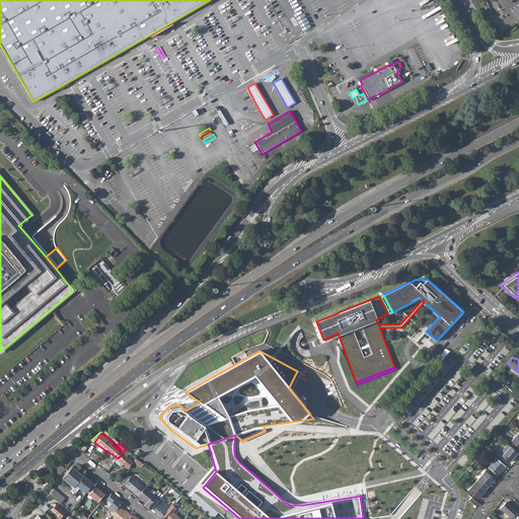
[(490,443),(487,446),(495,453),(498,450),(493,446),(490,443)]
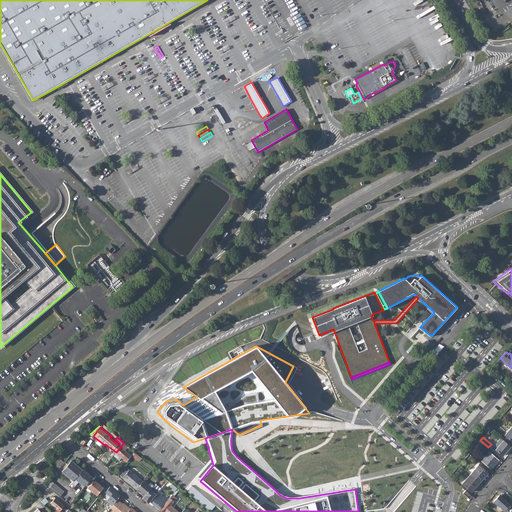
[(501,438),(493,447),(502,455),(510,446),(501,438)]
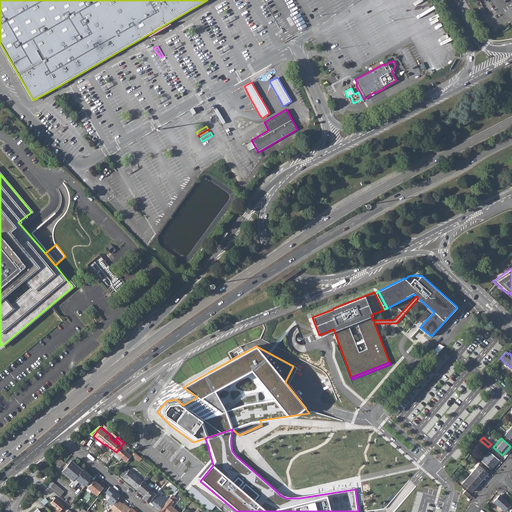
[(121,446),(116,452),(121,457),(126,461),(131,455),(124,449),(121,446)]
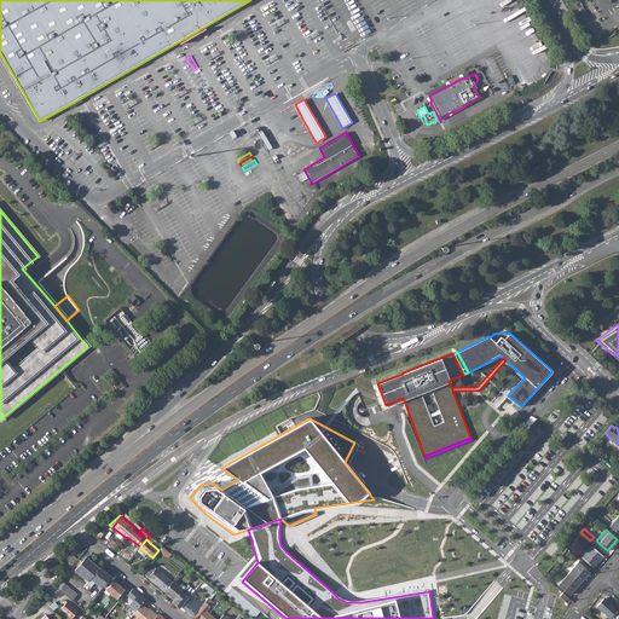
[(591,545),(582,557),(594,567),(603,556),(591,545)]
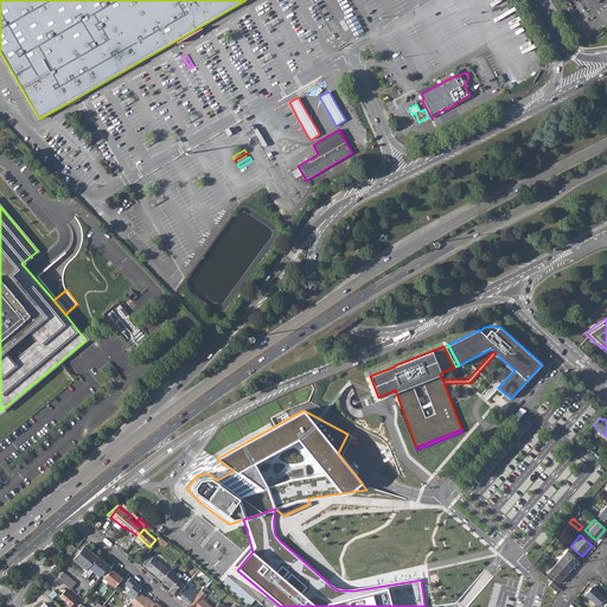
[(76,548),(72,545),(63,556),(66,560),(76,548)]
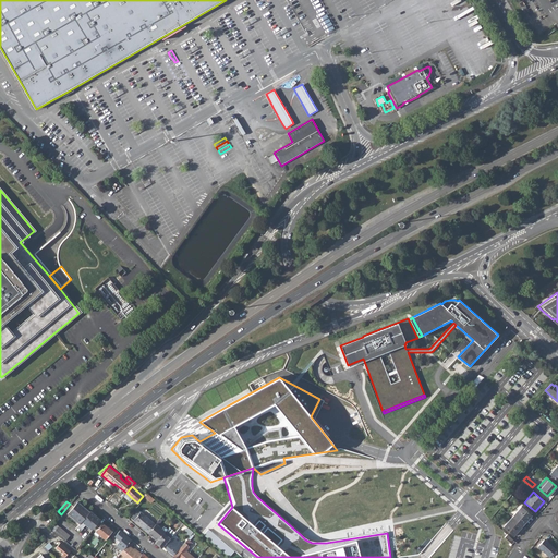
[(89,512),(77,501),(68,513),(80,523),(76,526),(81,530),(85,524),(92,530),(100,520),(91,511),(89,512)]
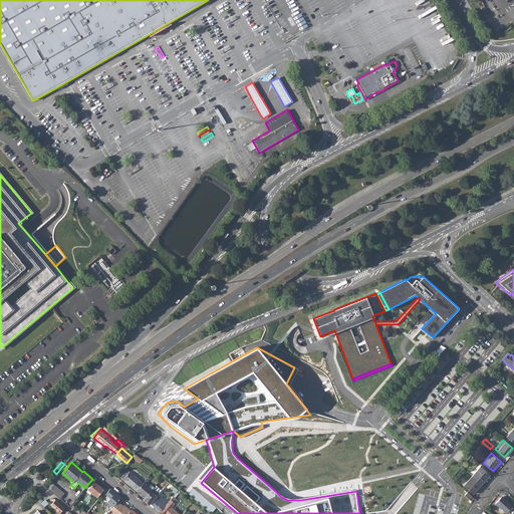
[(480,467),(472,476),(481,484),(484,481),(483,480),(488,474),(480,467)]
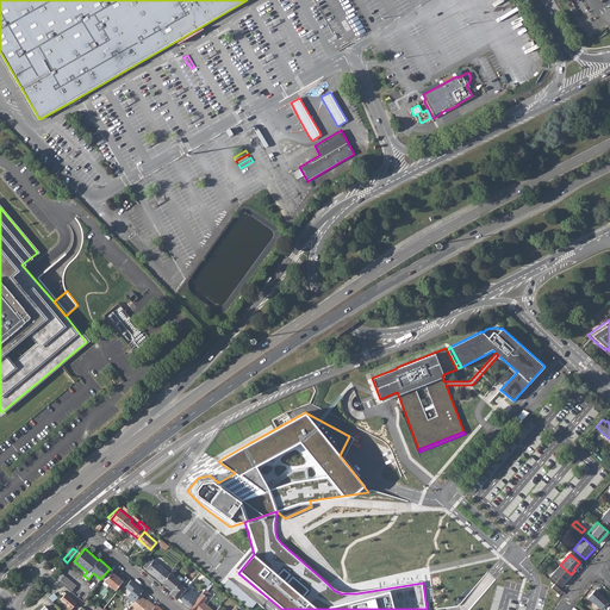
[(150,556),(143,566),(162,583),(169,573),(150,556)]
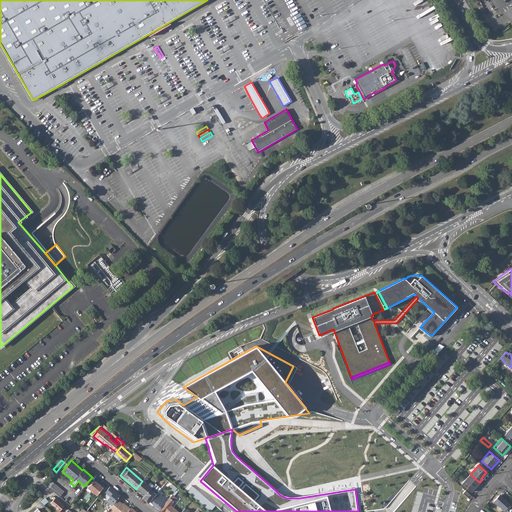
[(470,474),(462,484),(471,492),(479,482),(470,474)]
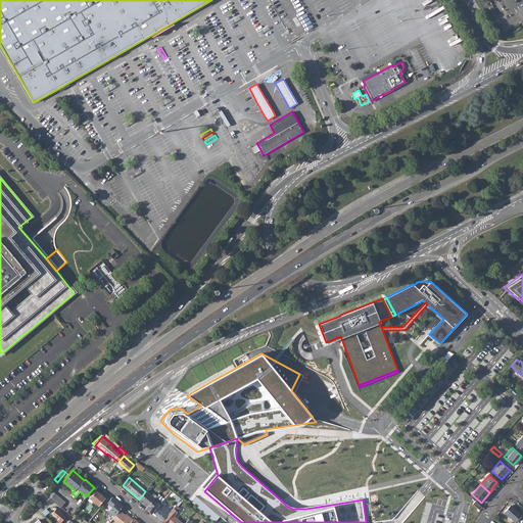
[(165,485),(162,488),(167,491),(165,492),(169,494),(172,490),(165,485)]
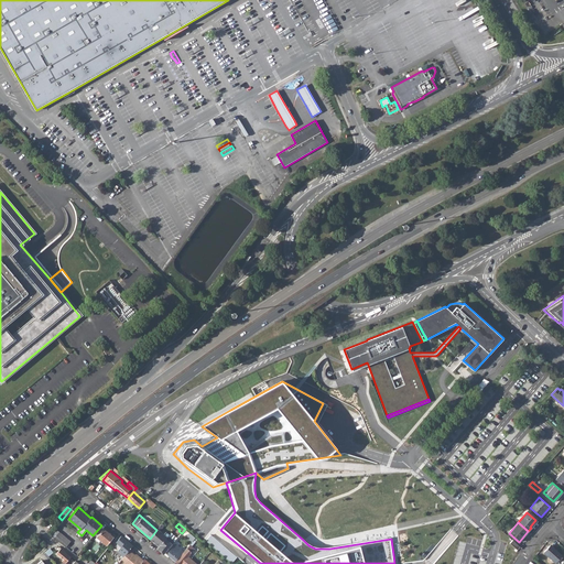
[(51,534),(66,548),(71,542),(55,529),(53,531),(51,534)]
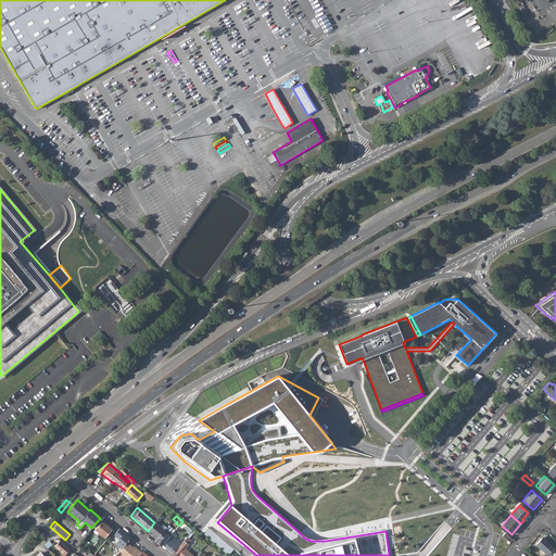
[(111,529),(102,521),(93,531),(97,534),(99,532),(104,538),(111,529)]
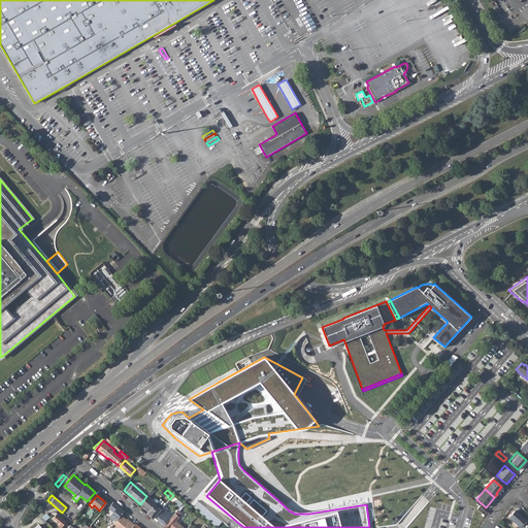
[(150,497),(147,495),(146,496),(140,504),(149,512),(156,502),(150,497)]
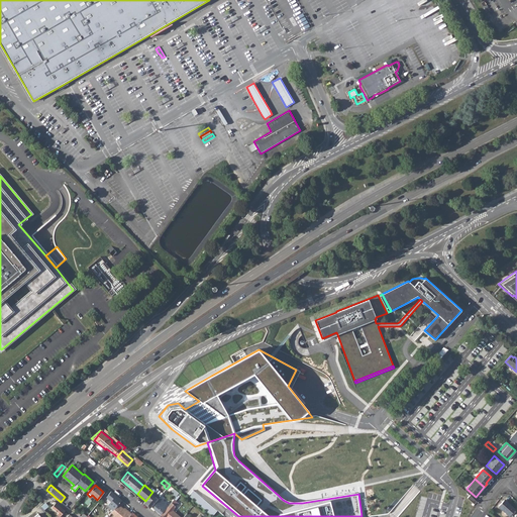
[(121,500),(111,491),(106,497),(107,499),(105,501),(108,504),(108,505),(114,510),(115,507),(118,504),(121,500)]
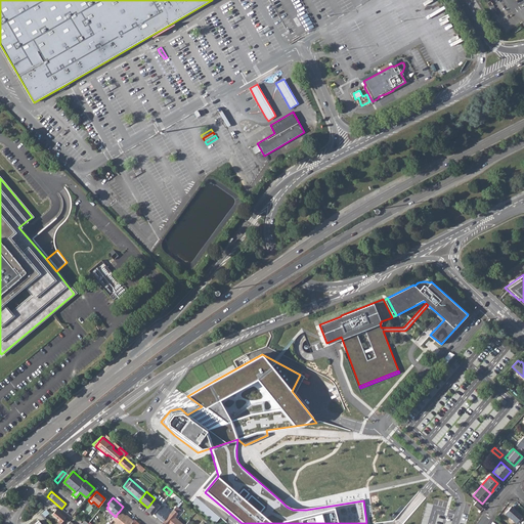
[(147,508),(146,510),(153,515),(162,503),(156,497),(155,498),(147,508)]
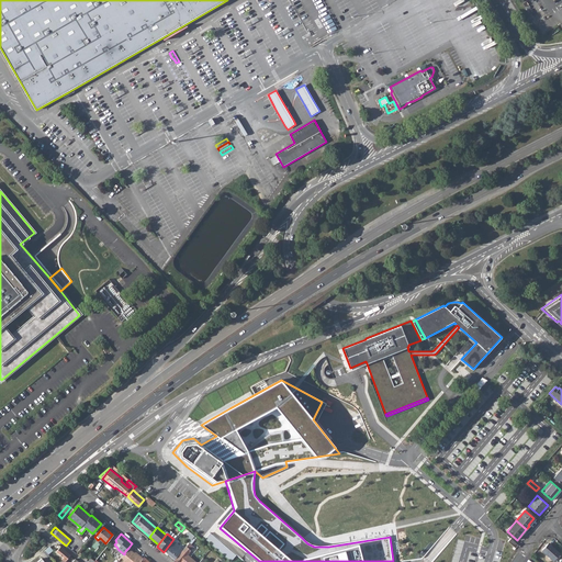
[(510,538),(508,541),(516,548),(518,544),(510,538)]
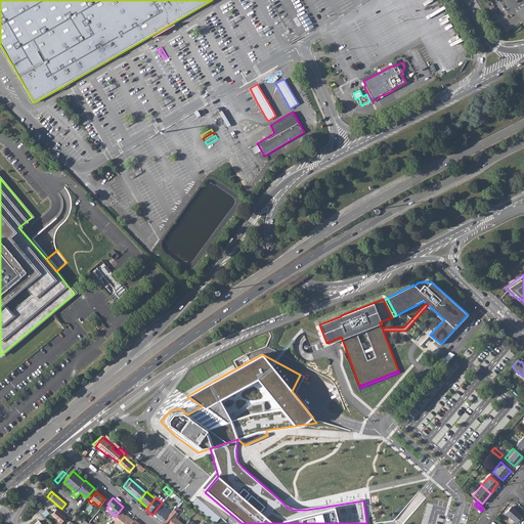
[(169,515),(171,513),(162,506),(155,515),(163,522),(169,515)]
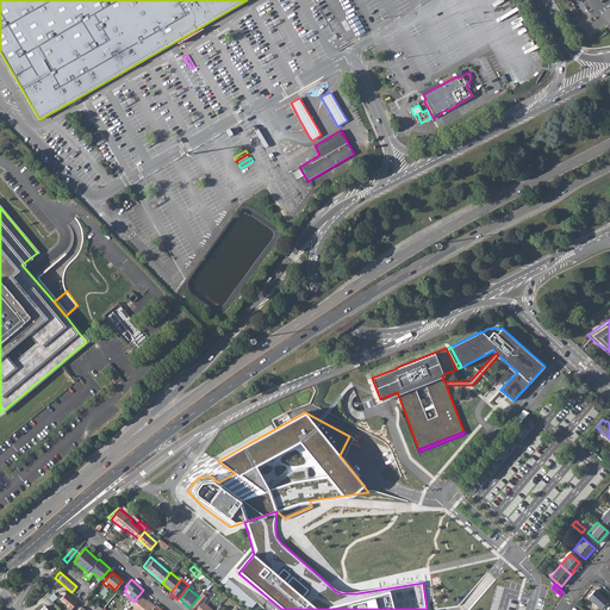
[(190,608),(188,609),(190,609),(212,609),(203,602),(211,593),(205,589),(199,597),(197,599),(190,608)]
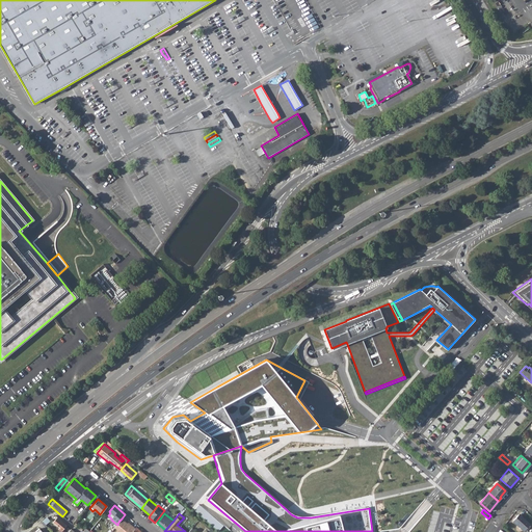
[(519,514),(512,521),(524,531),(525,529),(527,531),(529,528),(527,526),(529,524),(519,514)]
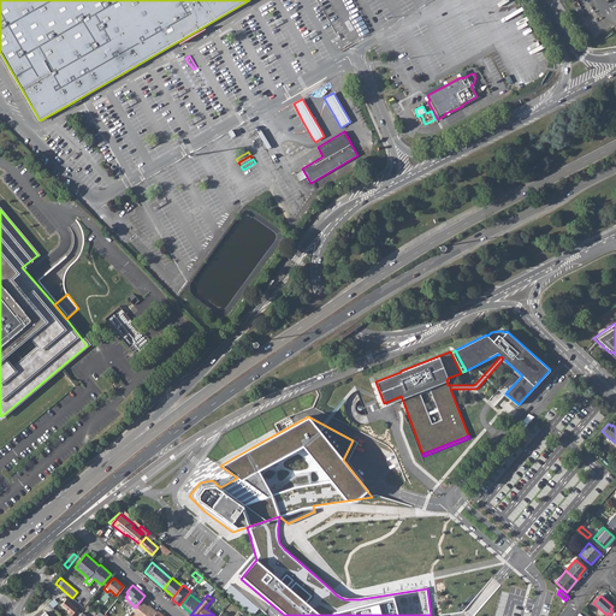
[(66,599),(61,604),(70,611),(67,612),(71,615),(77,608),(66,599)]
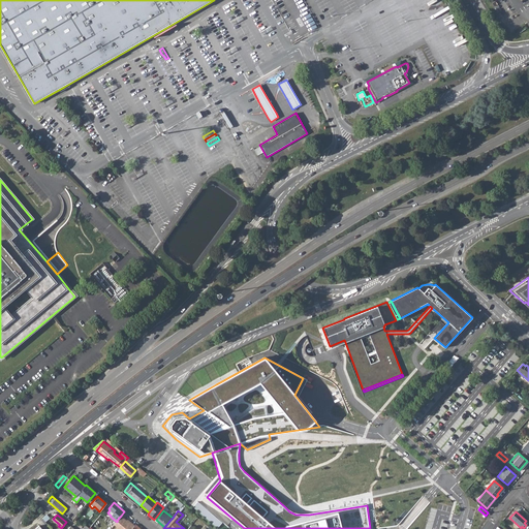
[(126,520),(121,516),(118,519),(117,522),(114,525),(117,527),(118,528),(117,528),(130,528),(132,528),(134,525),(128,520),(126,520)]
